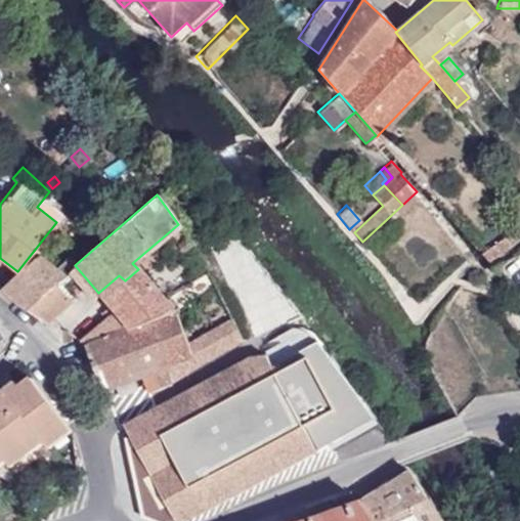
[(500,251),(519,236),(519,222),(492,242),(500,251)]
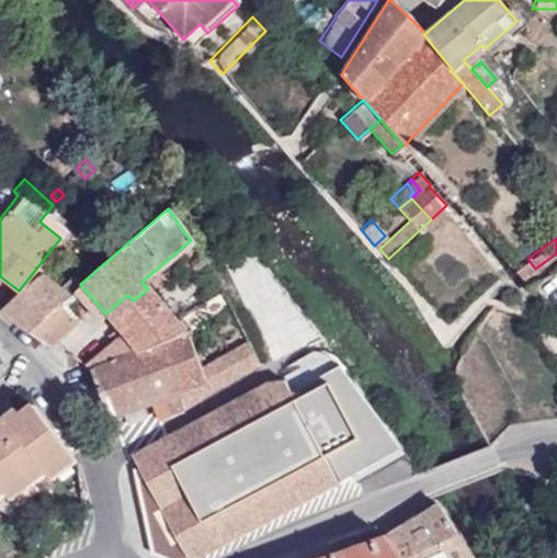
[(193,269),(205,260),(199,251),(188,261),(193,269)]
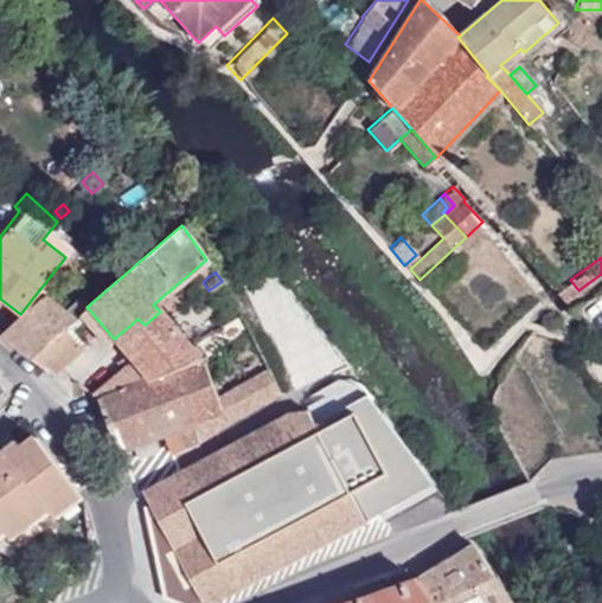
[(572,295),(578,290),(570,280),(565,283),(572,295)]
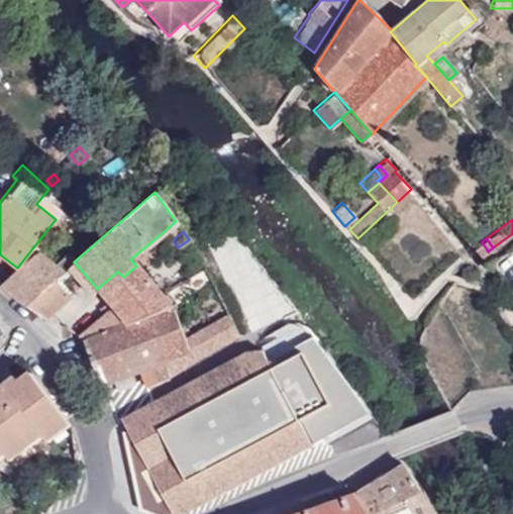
[(474,247),(482,257),(488,251),(482,241),(474,247)]
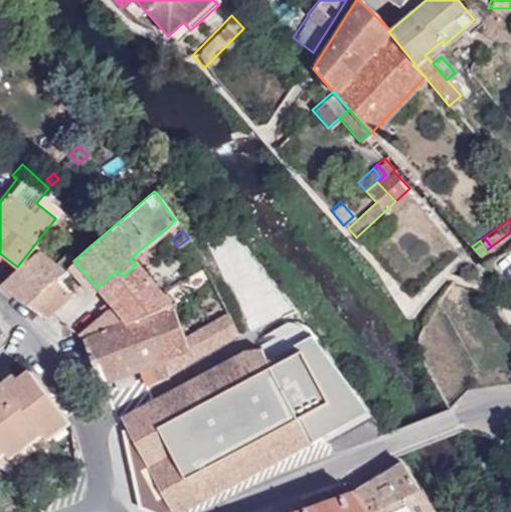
[(25,303),(53,279),(59,274),(35,252),(0,283),(0,285),(25,303)]
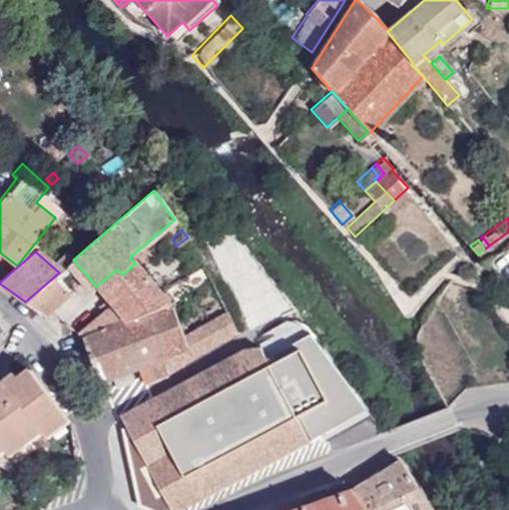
[(89,293),(96,287),(73,260),(66,266),(85,288),(89,293)]
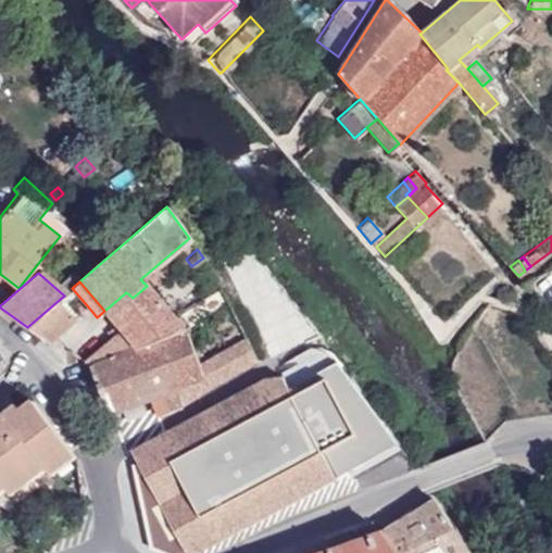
[(182,329),(170,314),(147,286),(133,298),(126,292),(104,311),(122,329),(82,362),(91,366),(182,329)]
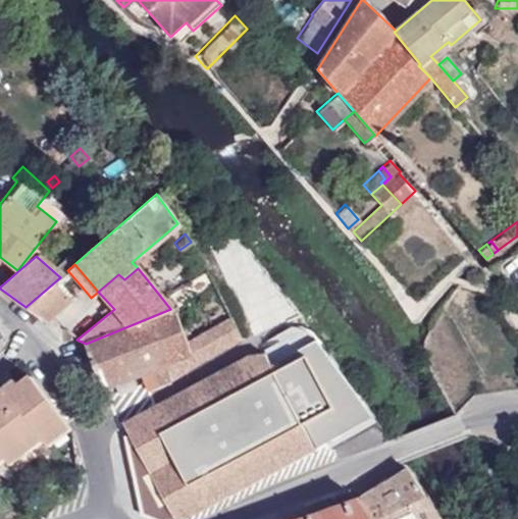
[(26,307),(46,321),(69,302),(54,282),(26,307)]
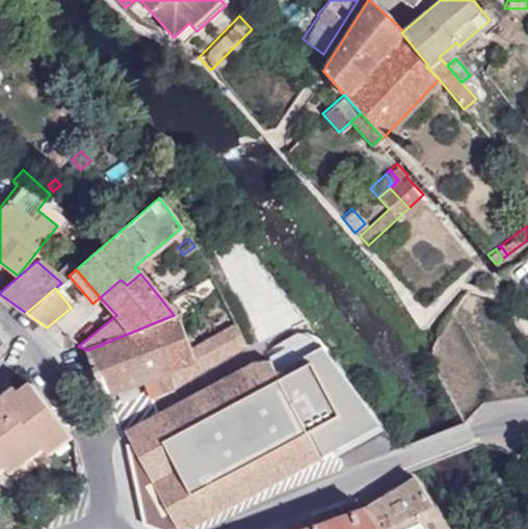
[(188,350),(174,315),(87,350),(106,393),(141,379),(148,397),(173,388),(173,385),(166,370),(191,360),(188,350)]
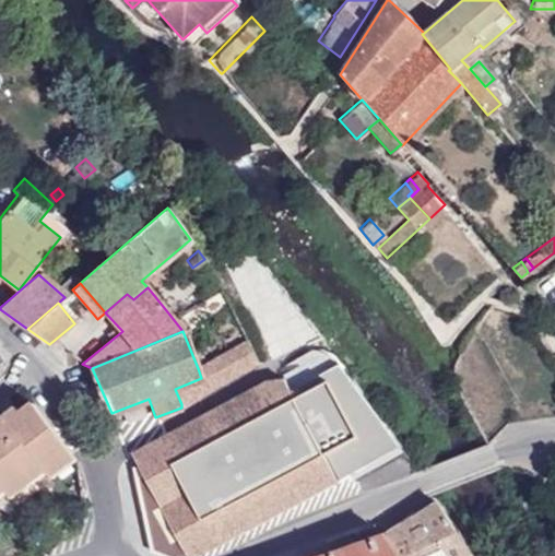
[(256,361),(245,340),(198,368),(201,378),(175,389),(181,404),(256,361)]
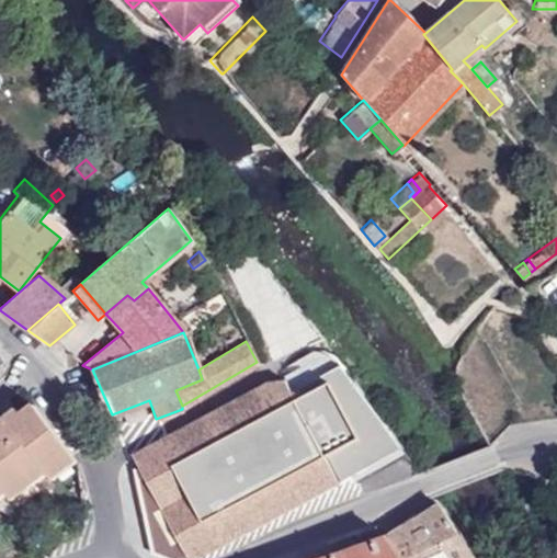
[(279,375),(131,454),(138,469),(127,475),(138,498),(150,491),(185,557),(189,557),(400,447),(328,349),(317,374),(297,389),(340,448),(324,457),(279,375)]
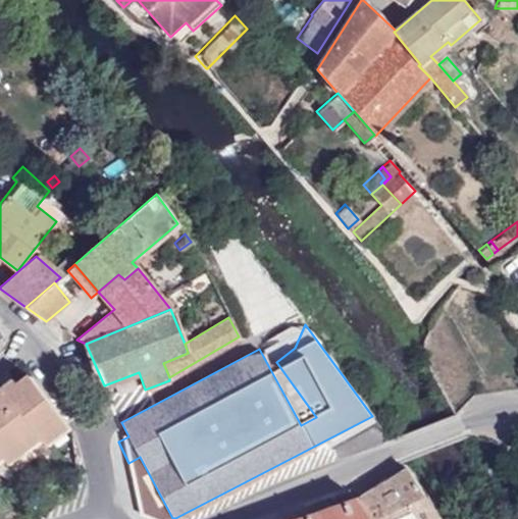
[(64,423),(28,374),(15,383),(11,378),(2,385),(0,382),(0,461),(4,458),(27,442),(32,449),(42,439),(64,423)]
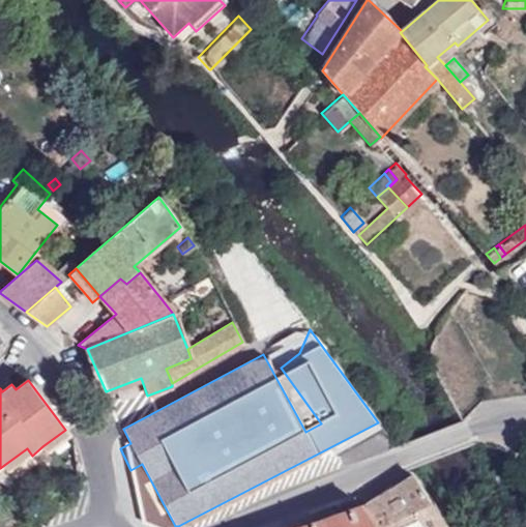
[(134,385),(116,392),(119,400),(137,393),(134,385)]
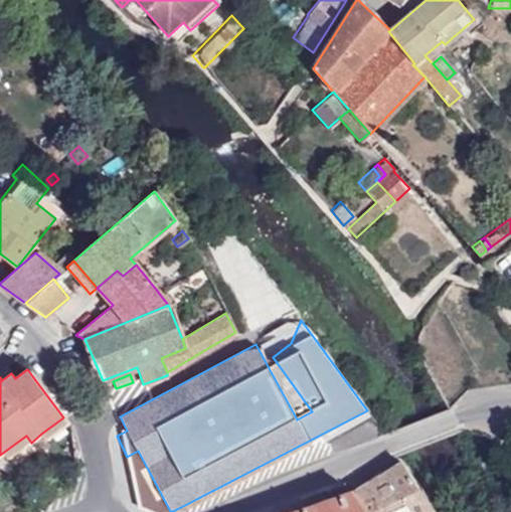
[(45,439),(67,422),(63,417),(41,434),(45,439)]
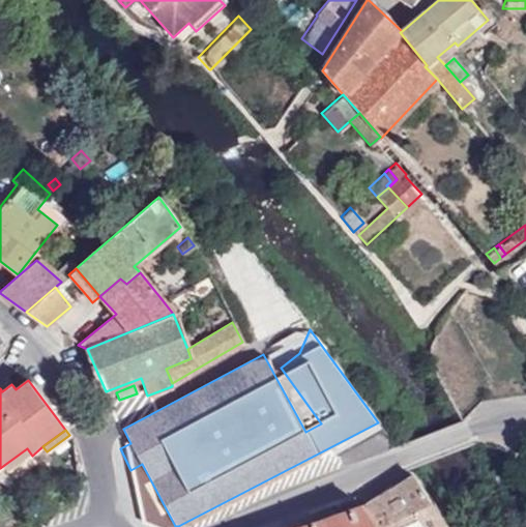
[(9,471),(32,456),(27,448),(4,465),(9,471)]
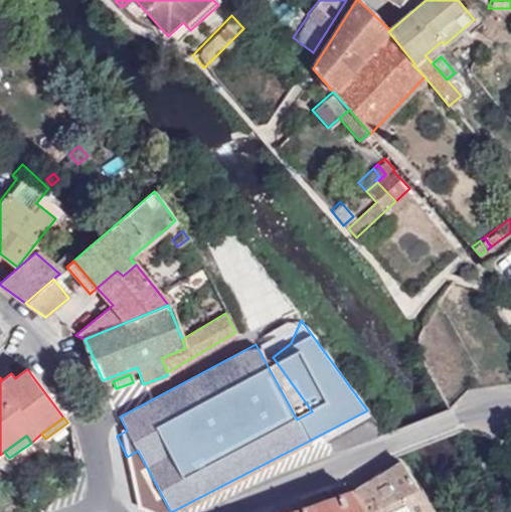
[(435,511),(401,461),(354,492),(367,511),(435,511)]
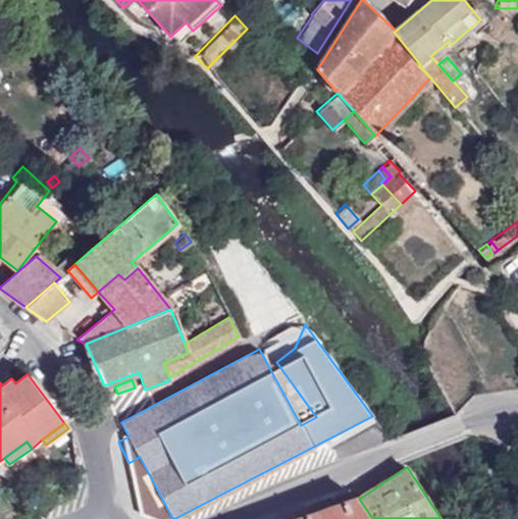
[(372,518),(359,499),(299,518),(372,518)]
